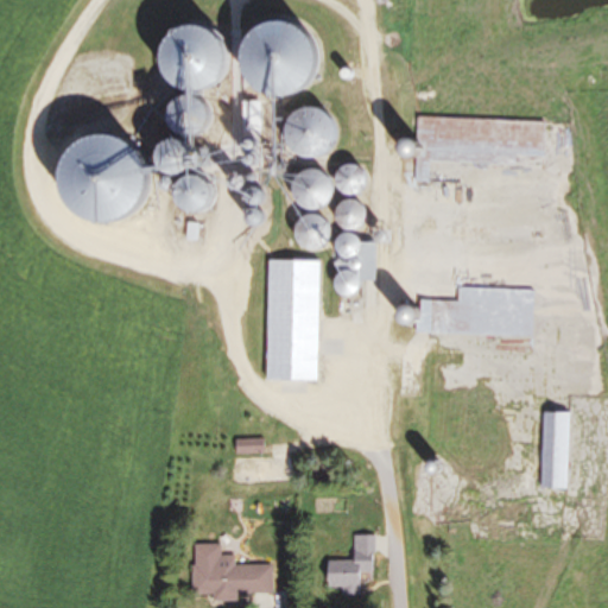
[(325,36),(264,20),(247,89),(309,105),(325,36)]
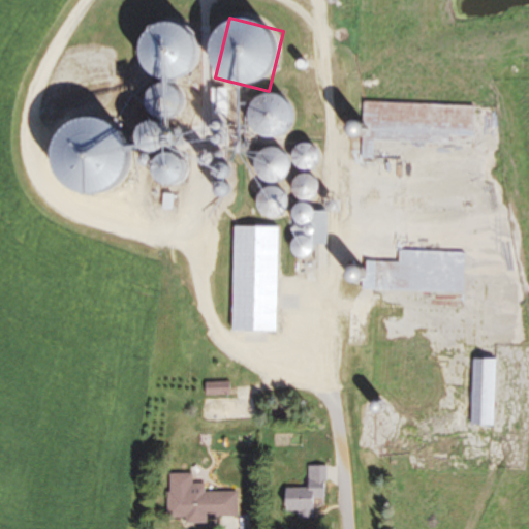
[(177,122),(182,82),(194,83),(200,33),(163,28),(156,83),(161,84),(157,120),(177,122)]
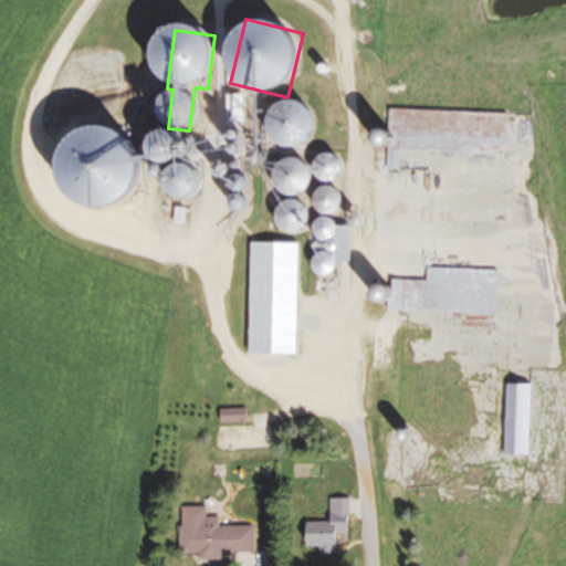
[(280,104),(280,148),(310,148),(310,104),(280,104)]
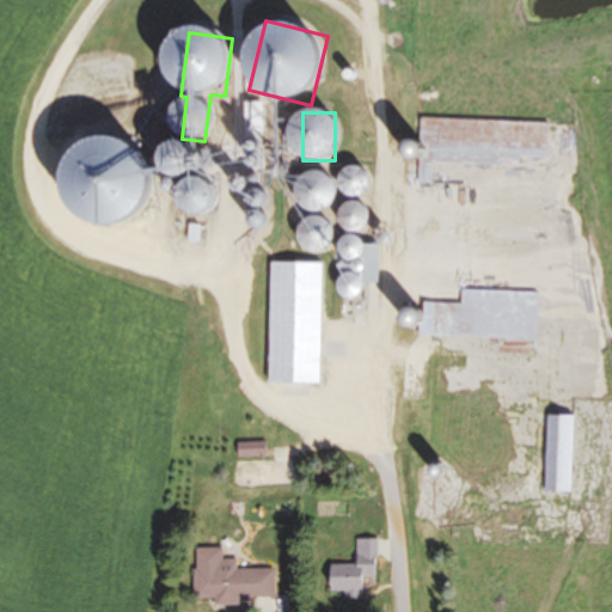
[(551,124),(421,120),(420,164),(549,169),(551,124)]
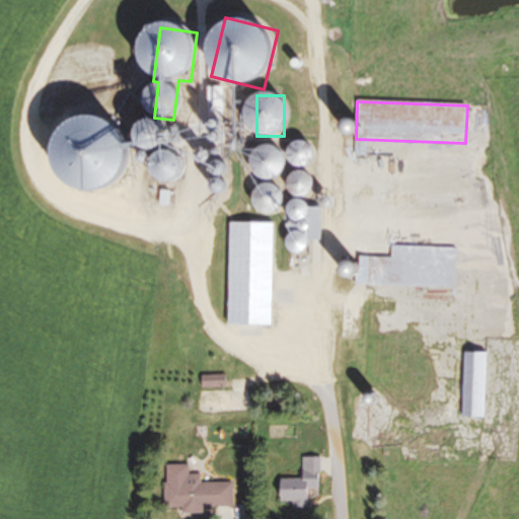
[(112,119),(65,119),(65,189),(99,189),(99,180),(112,180),(112,119)]
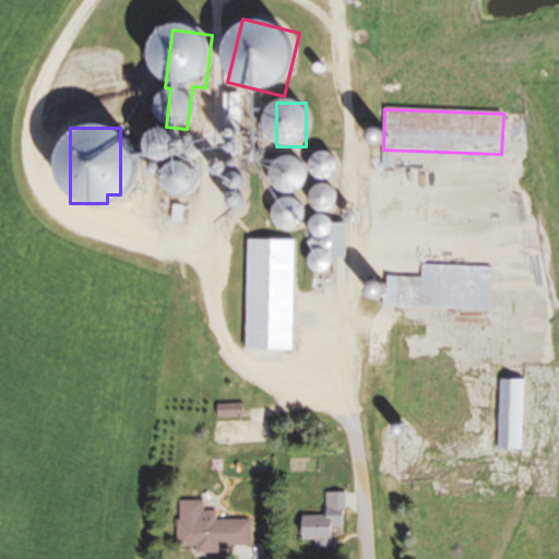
[(294,195),(309,167),(287,155),(272,185),(294,195)]
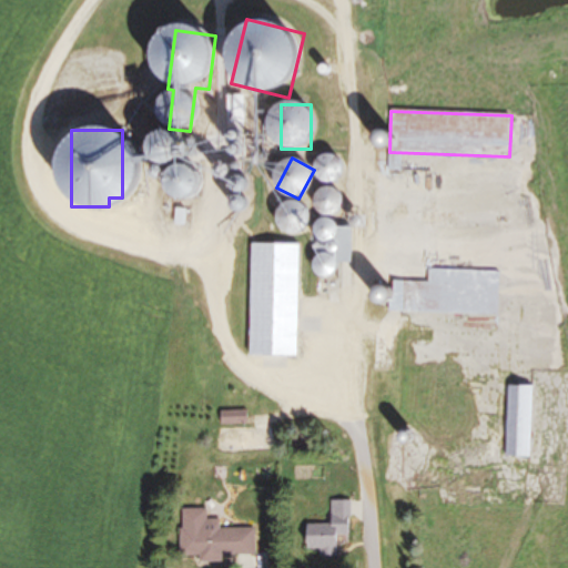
[(298,235),(307,206),(288,201),(280,230),(298,235)]
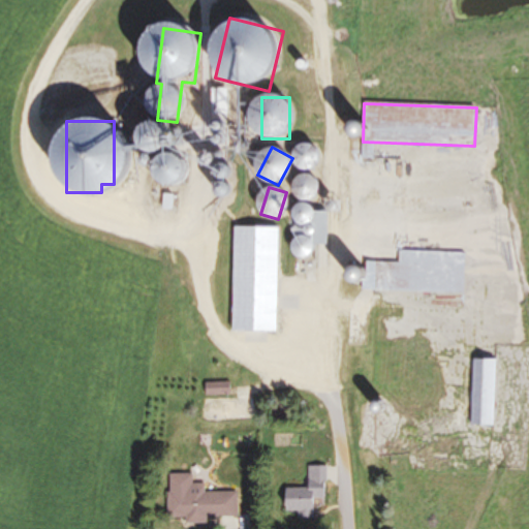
[(311,225),(313,210),(301,209),(299,224),(311,225)]
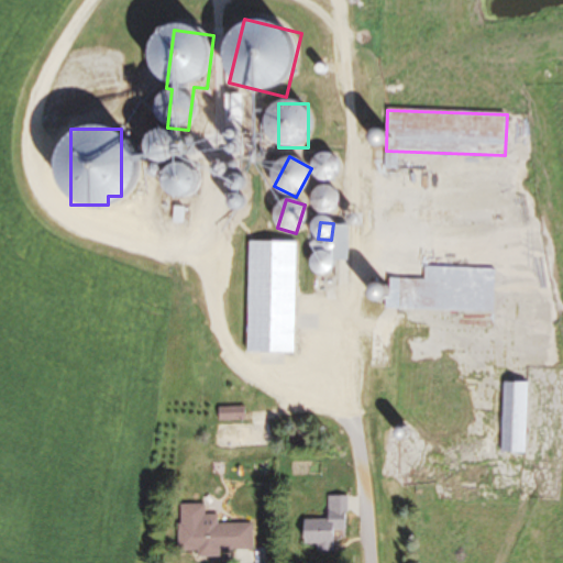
[(297,353),(297,244),(250,243),(250,353),(297,353)]
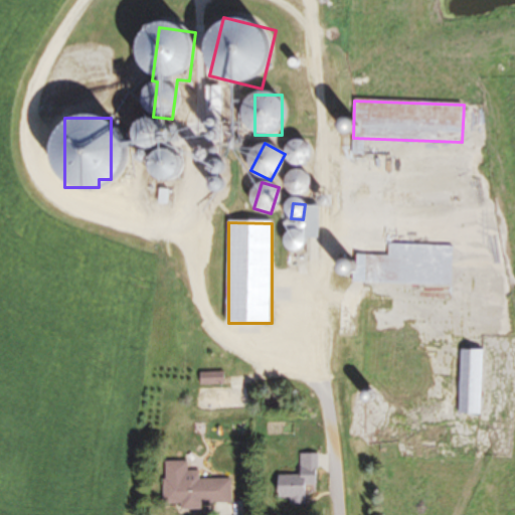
[(294,229),(286,246),(302,254),(310,237),(294,229)]
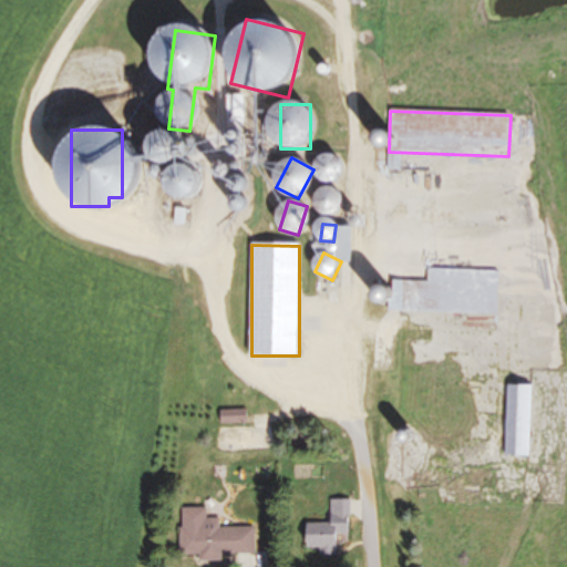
[(497,315),(498,271),(429,269),(429,282),(381,281),(381,302),(390,302),(390,311),(497,315)]
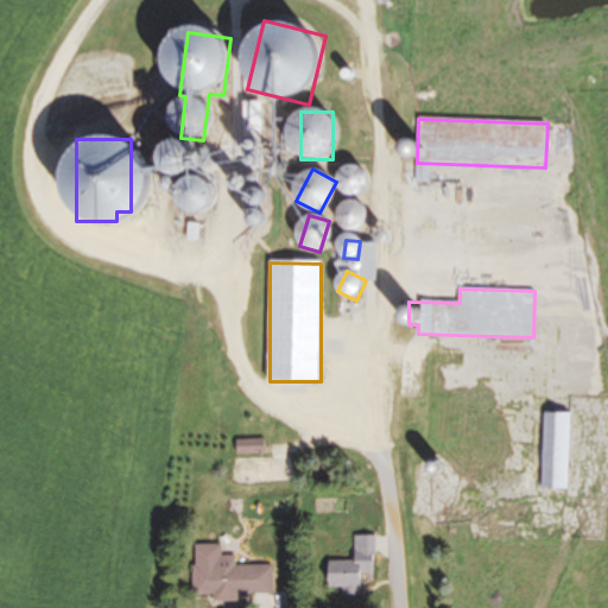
[(570,412),(544,412),(543,489),(570,489),(570,412)]
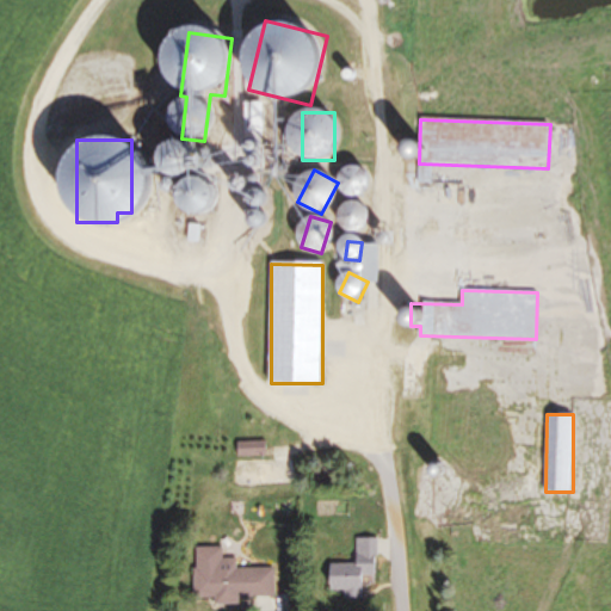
[(239,456),(265,457),(266,443),(239,443),(239,456)]
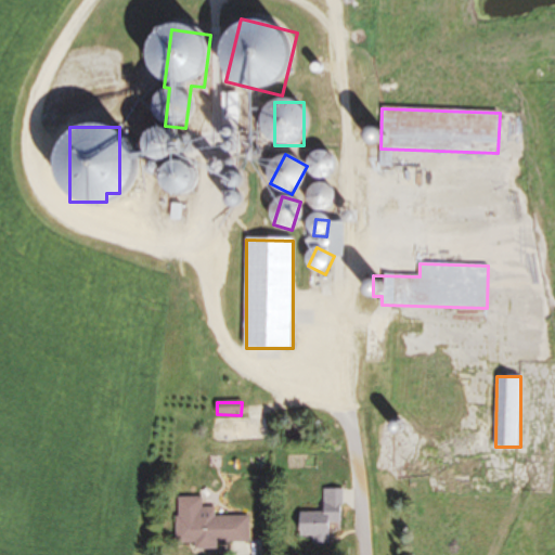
[(331,523),(343,523),(344,489),(324,489),(323,513),(301,512),(300,537),(313,537),(313,544),(330,544),(331,523)]
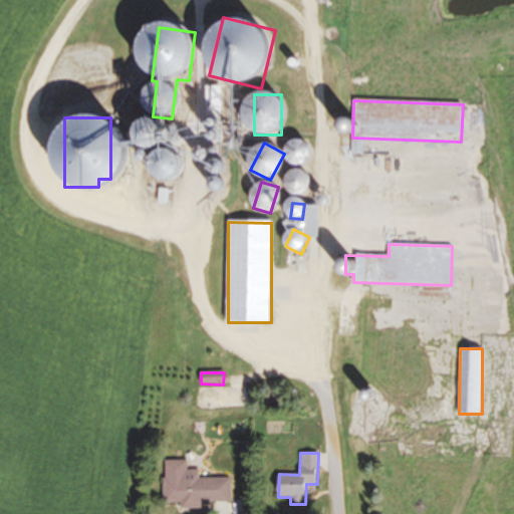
[(164,461),(164,504),(230,505),(231,479),(198,478),(198,470),(187,470),(187,461),(164,461)]
